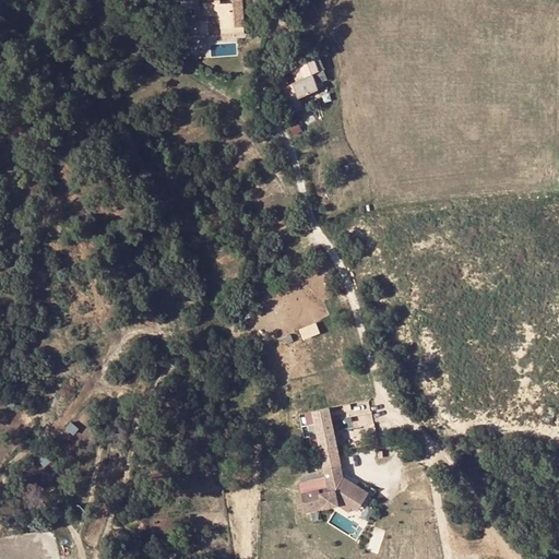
[(204,1),(204,19),(209,19),(209,15),(216,14),(216,19),(221,19),(221,35),(244,35),(245,0),(241,0),(233,0),(233,3),(221,3),(219,0),(216,0),(216,1),(204,1)]
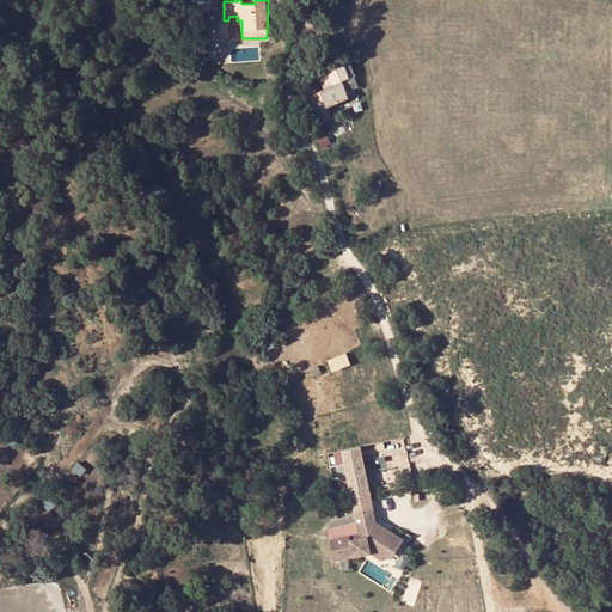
[(203,38),(215,38),(216,20),(203,20),(203,38)]
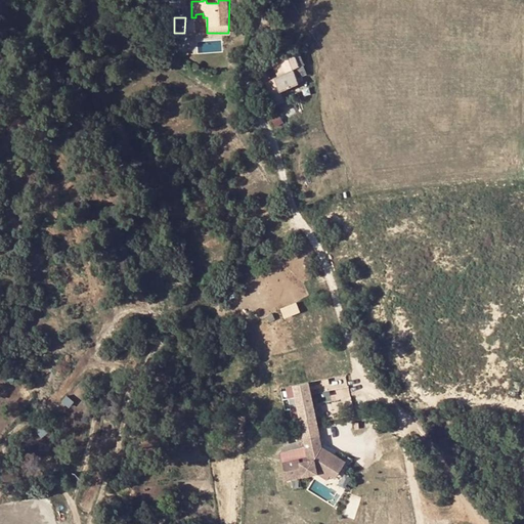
[(280,76),(260,85),(263,93),(266,99),(298,85),(291,69),(301,64),(297,54),(275,64),(280,76)]
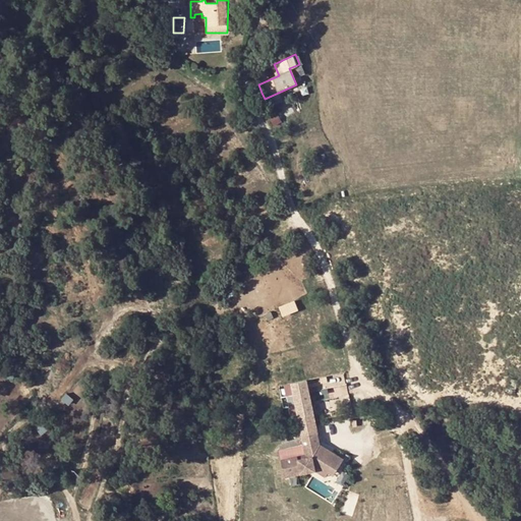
[(306,80),(299,64),(289,68),(296,84),(306,80)]
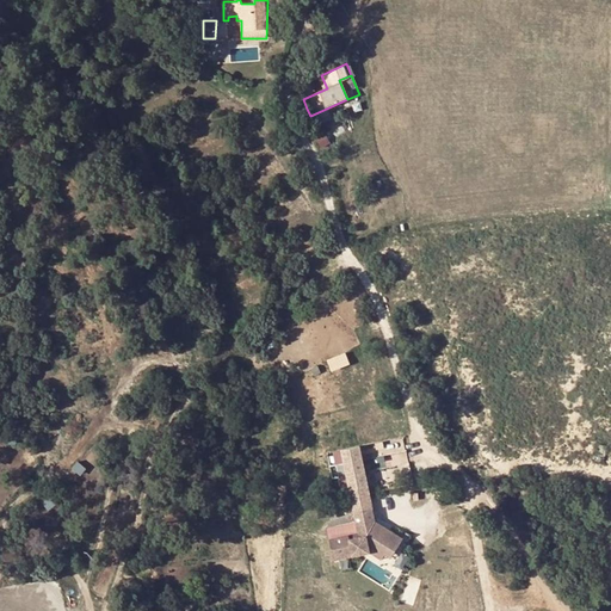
[(349,352),(332,357),(334,368),(352,363),(349,352)]
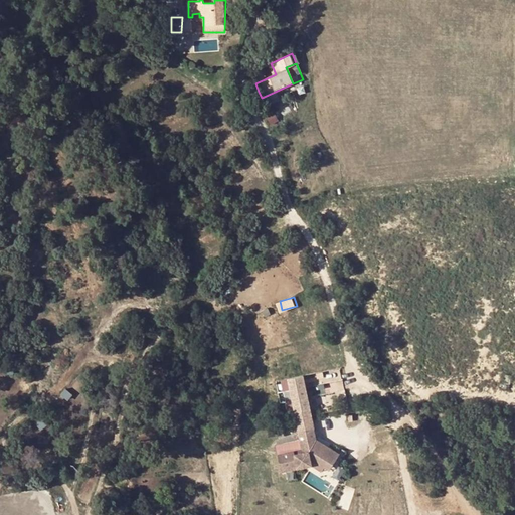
[(321,379),(340,378),(339,370),(309,372),(310,380),(321,379)]
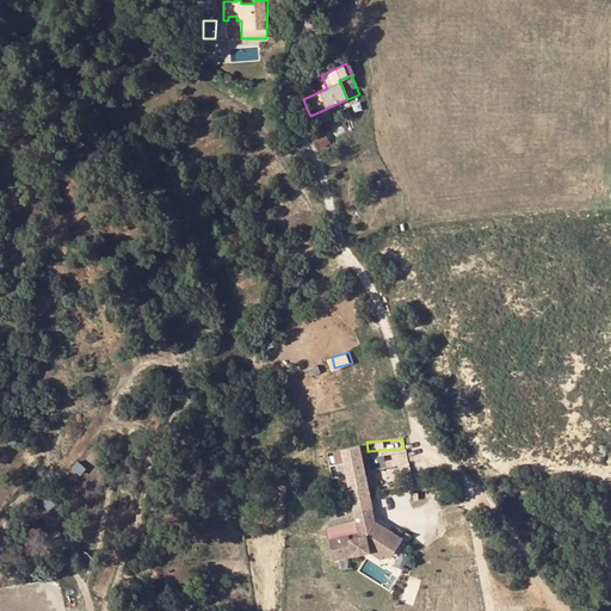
[(359,444),(343,449),(352,495),(369,493),(359,444)]
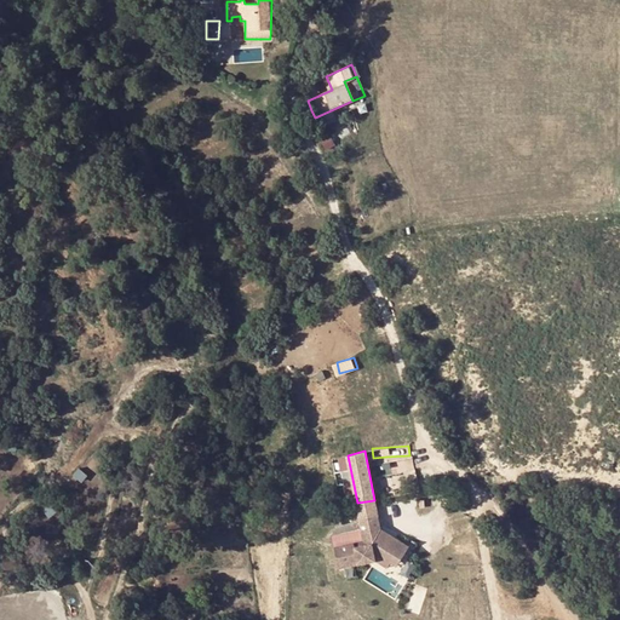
[(374,500),(357,503),(361,517),(378,514),(374,500)]
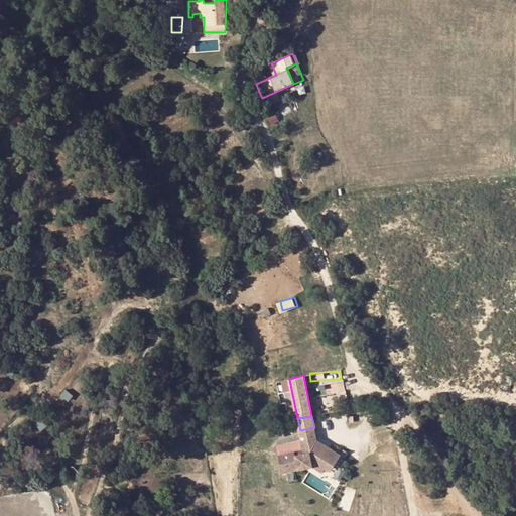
[(316,438),(314,427),(300,430),(304,448),(279,455),(282,472),(311,467),(310,461),(320,458),(333,466),(341,454),(328,445),(325,447),(317,443),(316,438)]
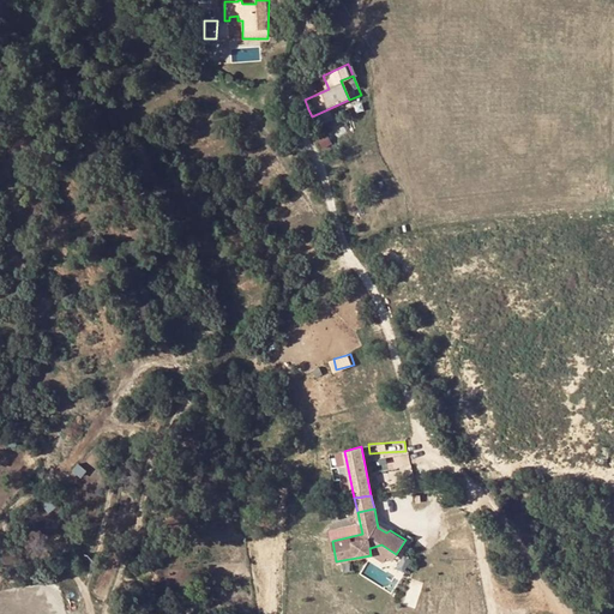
[(386,533),(390,530),(377,522),(378,528),(386,533)]
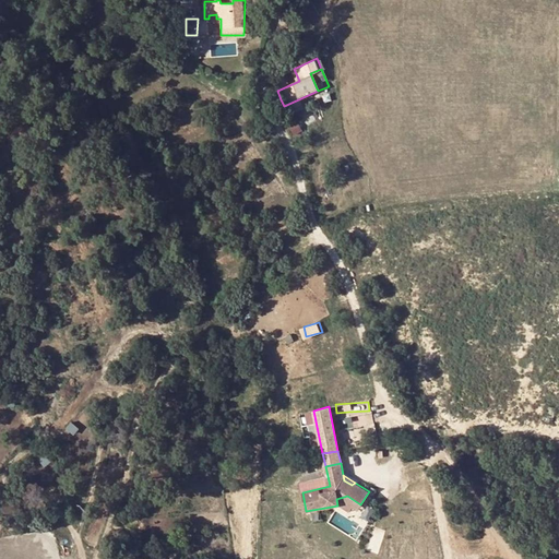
[(336,499),(337,506),(348,511),(352,507),(358,510),(360,504),(347,496),(336,499)]
